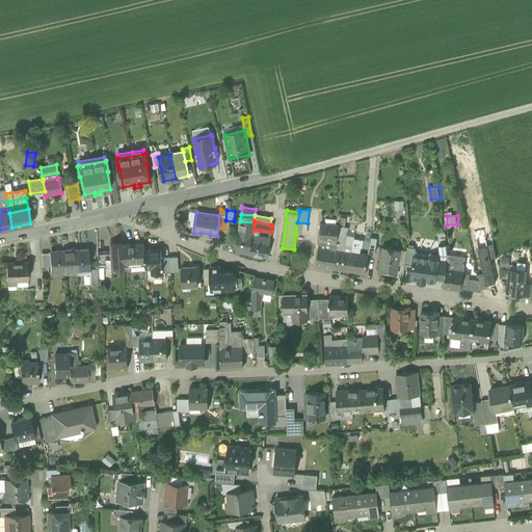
[(240,221),(239,231),(254,234),(254,230),(255,223),(254,222),(240,221)]
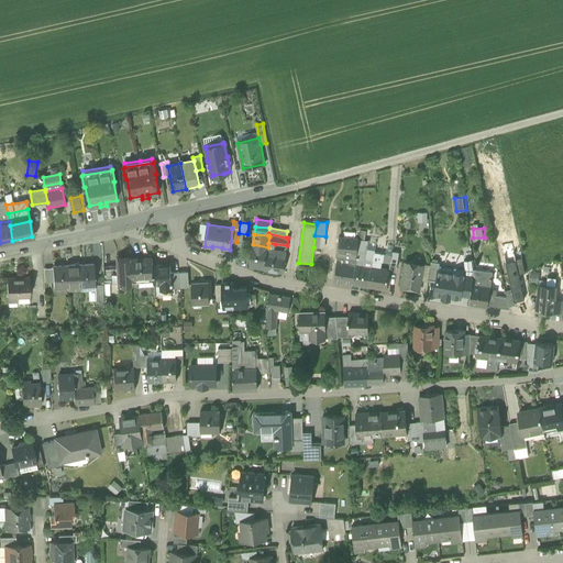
[(326,236),(315,235),(313,247),(323,249),(326,236)]
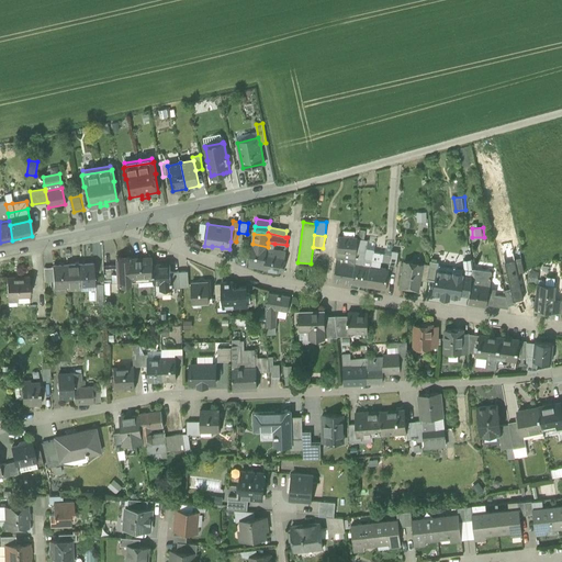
[(338,251),(356,253),(357,239),(338,237),(338,251)]
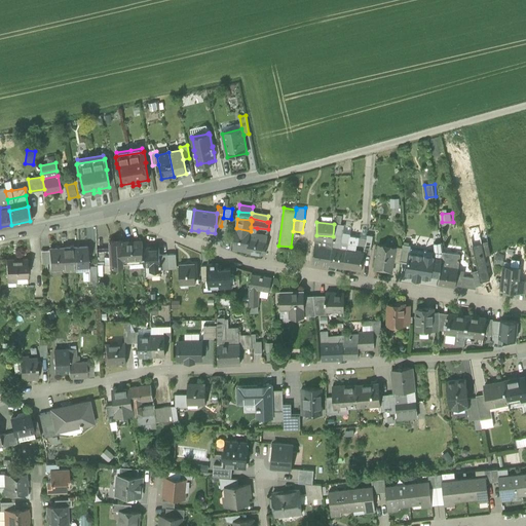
[(334,224),(333,236),(333,241),(341,242),(343,233),(344,225),(341,225),(335,224),(334,224)]
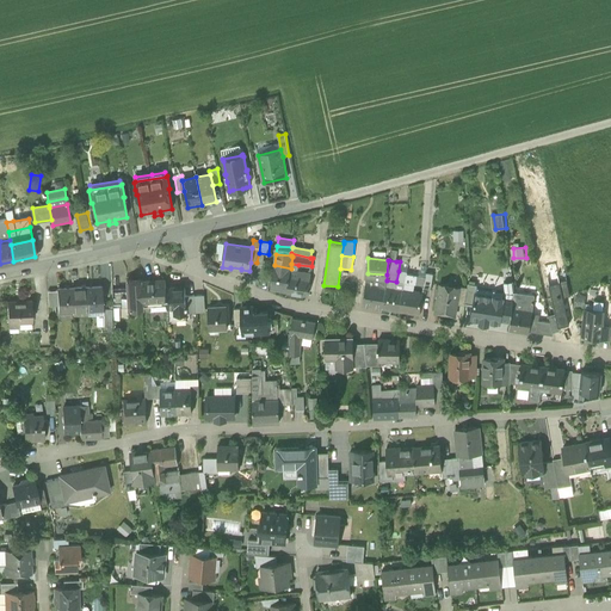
[(400,261),(399,271),(407,272),(409,263),(400,261)]
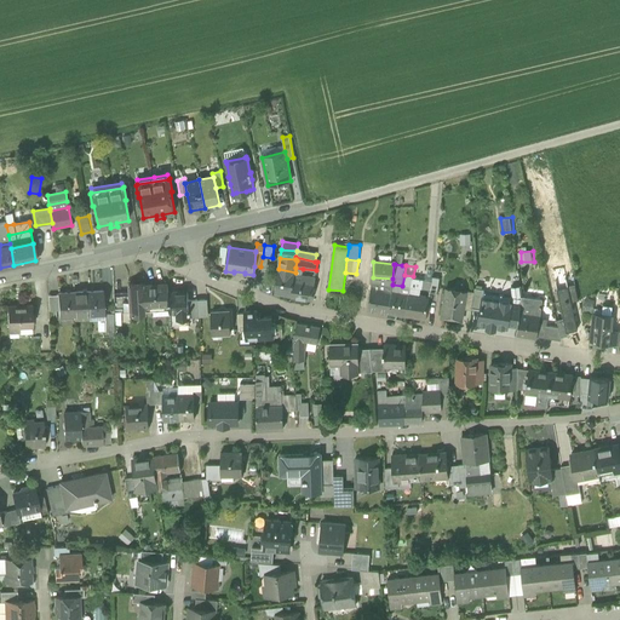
[(303,269),(296,268),(296,273),(292,297),(313,300),(315,279),(302,276),(303,269)]
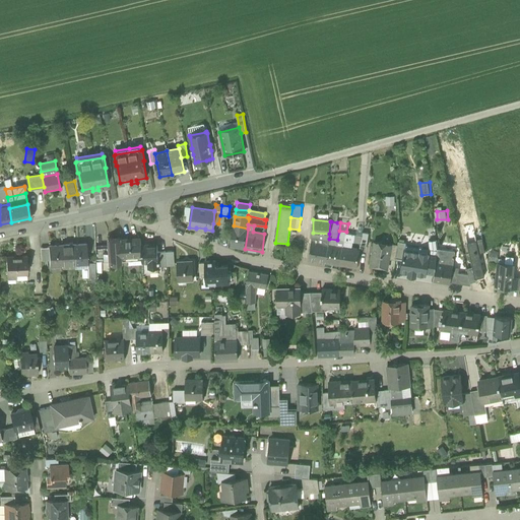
[(245,249),(248,229),(234,225),(231,247),(245,249)]
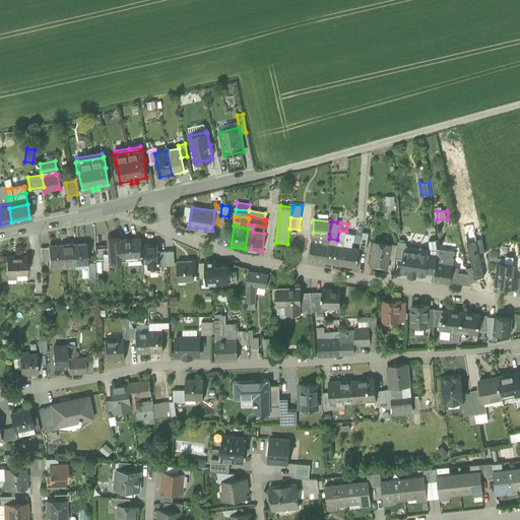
[(346,234),(346,232),(339,231),(337,240),(336,246),(342,247),(343,247),(344,241),(346,234)]
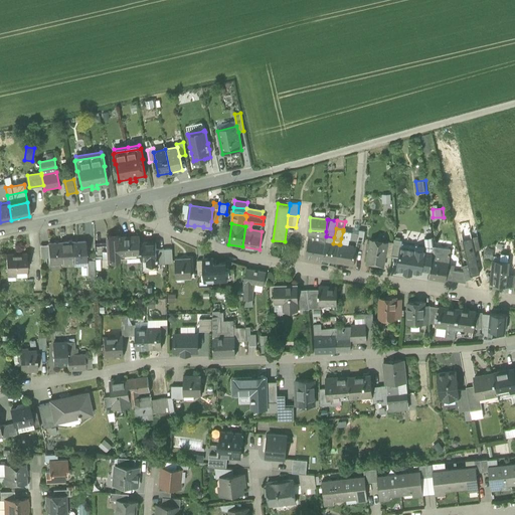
[(325,242),(326,236),(326,231),(310,230),(309,239),(325,242)]
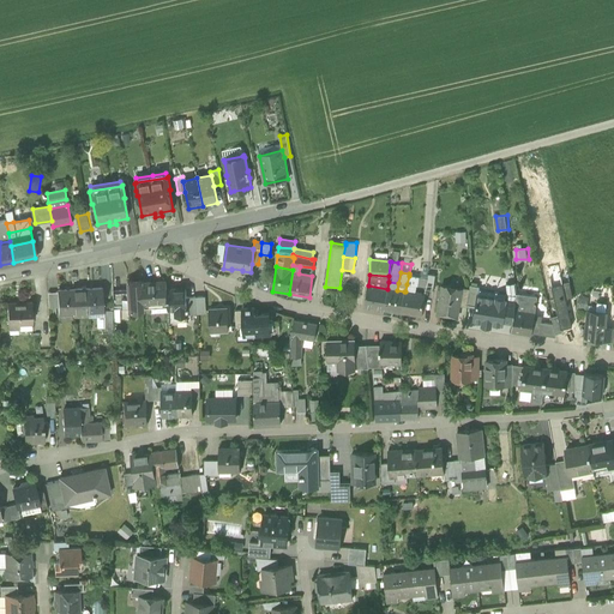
[(549,277),(552,286),(563,283),(561,275),(549,277)]
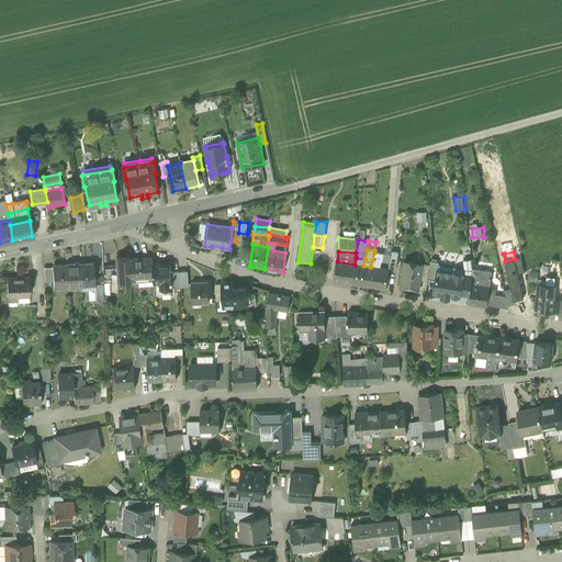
[(381,262),(390,263),(392,255),(374,253),(372,260),(381,262)]
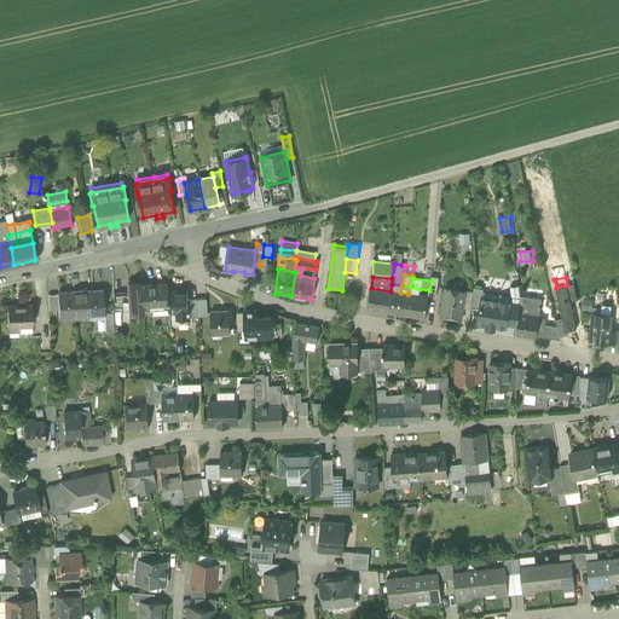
[(144,306),(169,305),(168,293),(168,284),(143,285),(144,306)]
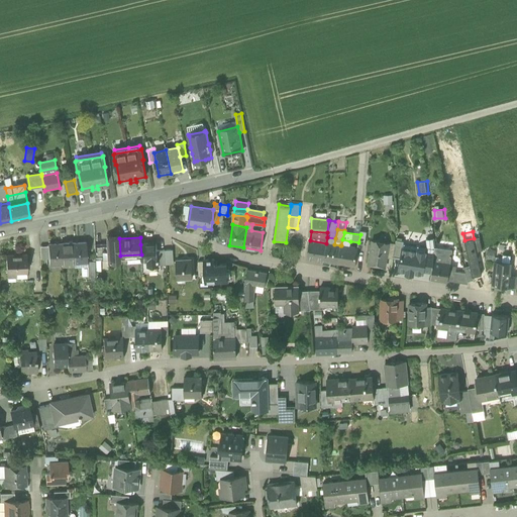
[(474,238),(477,251),(483,250),(480,237),(474,238)]
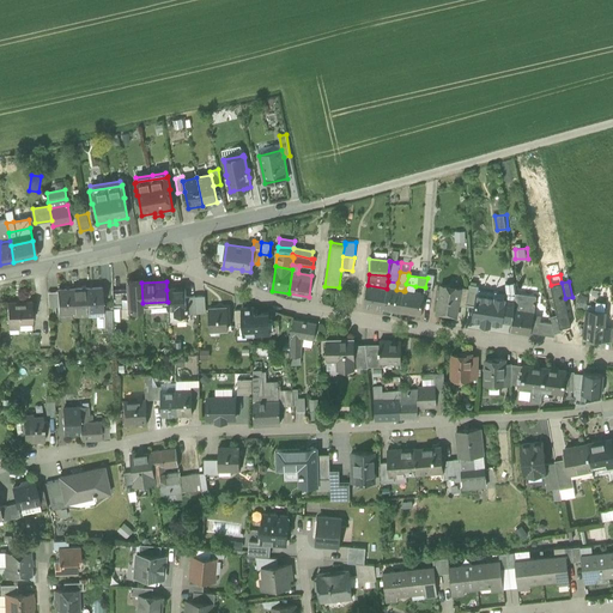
[(143,309),(143,303),(141,283),(127,283),(127,291),(128,309),(128,310),(143,309)]
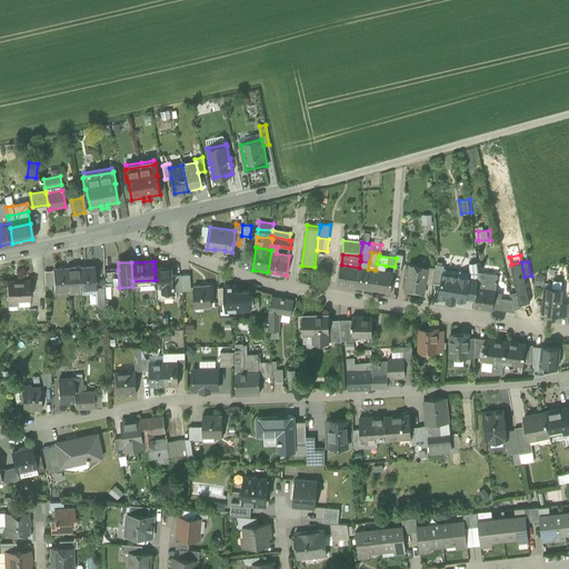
[(470,272),(469,279),(477,280),(479,272),(478,262),(469,263),(470,272)]
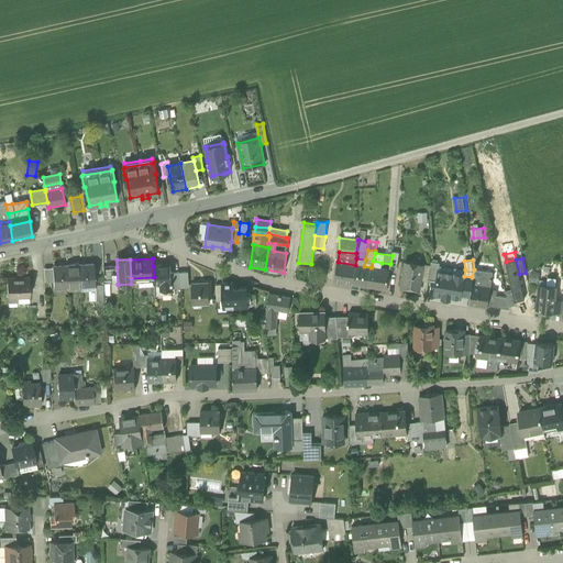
[(519,274),(516,260),(506,262),(511,289),(515,301),(525,299),(519,274)]
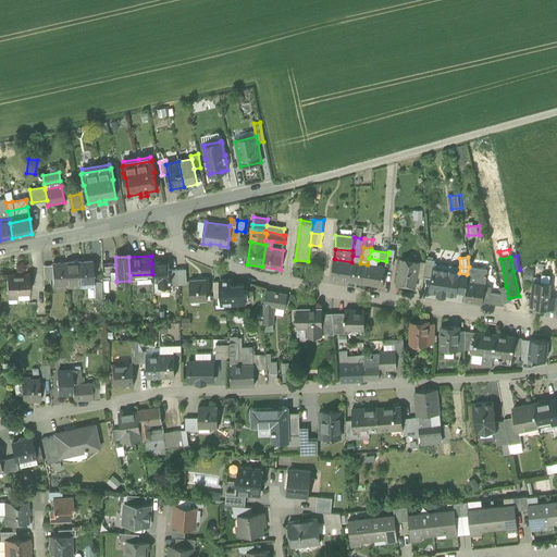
[(331,277),(348,281),(351,262),(334,259),(331,277)]
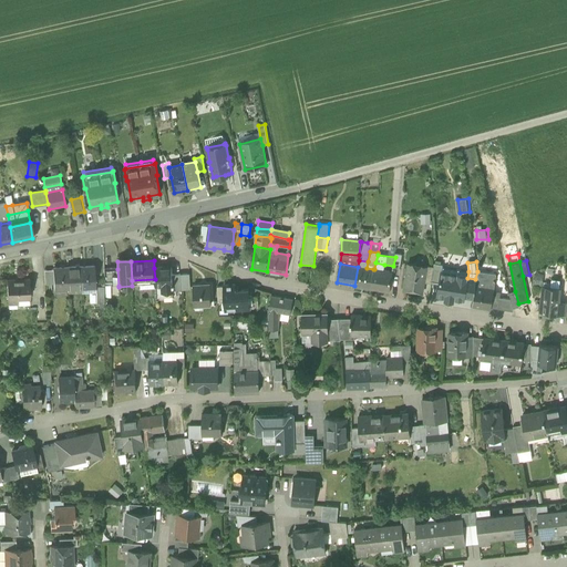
[(432,281),(440,282),(442,267),(443,265),(434,264),(434,267),(432,281)]
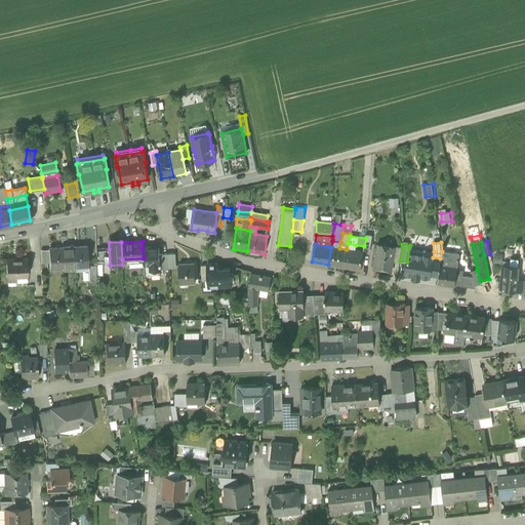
[(374,269),(391,271),(393,261),(395,247),(394,247),(378,245),(377,247),(375,249),(374,252),(376,255),(374,269)]
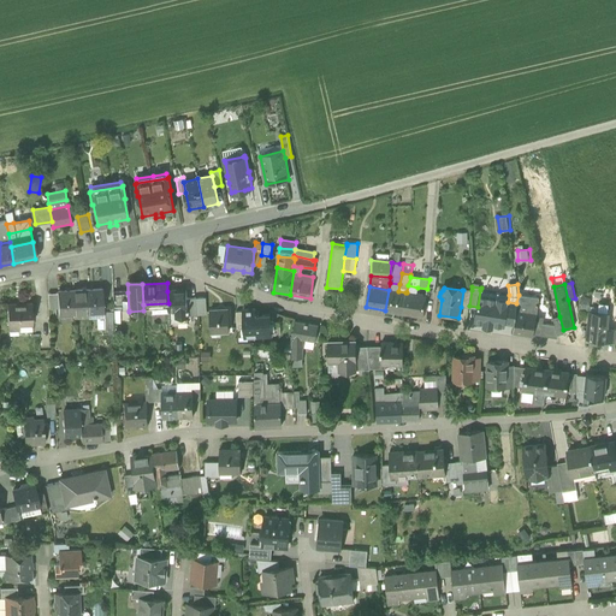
[(461,307),(469,308),(469,306),(472,290),(462,288),(462,290),(463,290),(461,307)]
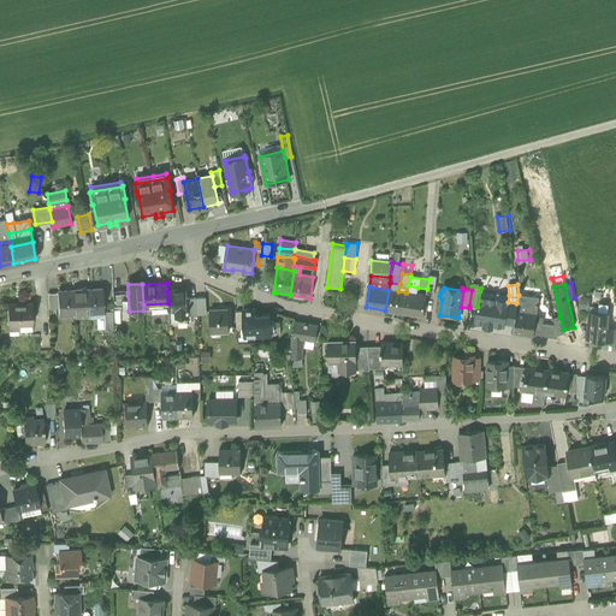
[(101,289),(88,290),(89,312),(102,311),(101,289)]
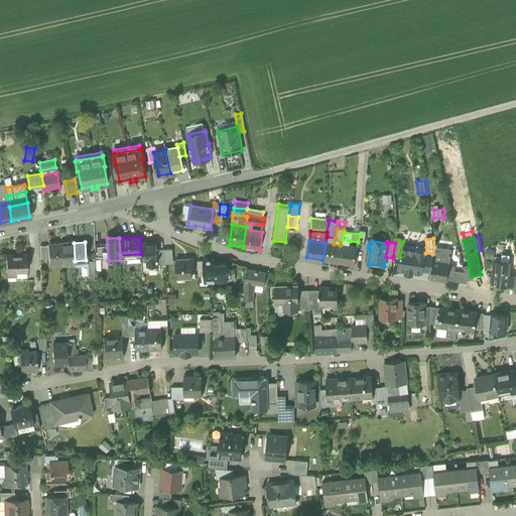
[(61,262),(75,261),(74,243),(60,244),(61,262)]
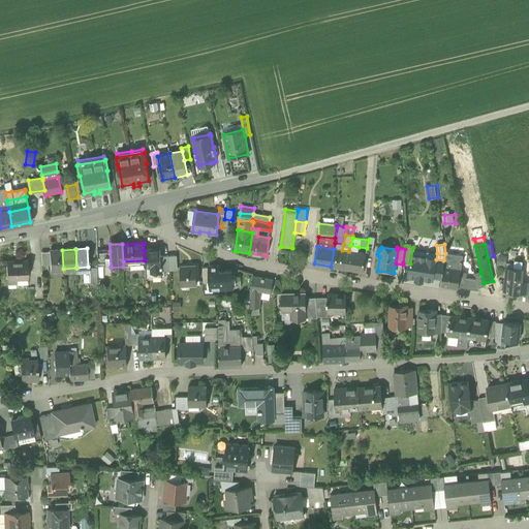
[(145,266),(152,266),(161,266),(160,256),(161,256),(160,249),(144,250),(145,260),(145,266)]
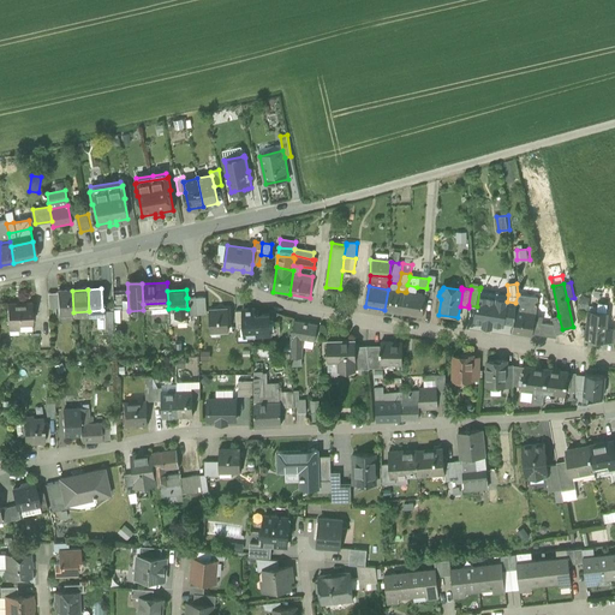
[(405,292),(398,291),(388,290),(384,310),(401,314),(405,292)]
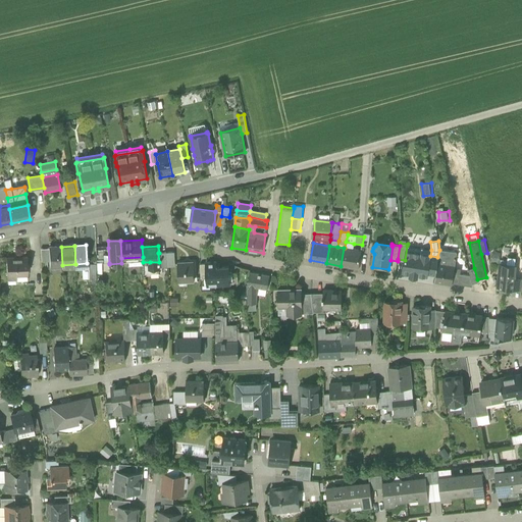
[(431,250),(407,246),(405,260),(403,272),(410,273),(410,276),(417,277),(418,274),(427,276),(428,272),(430,256),(431,250)]
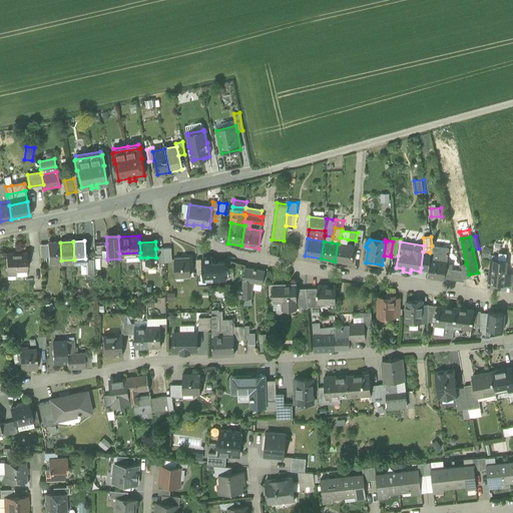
[(49,261),(61,261),(60,242),(48,242),(48,243),(49,257),(49,261)]
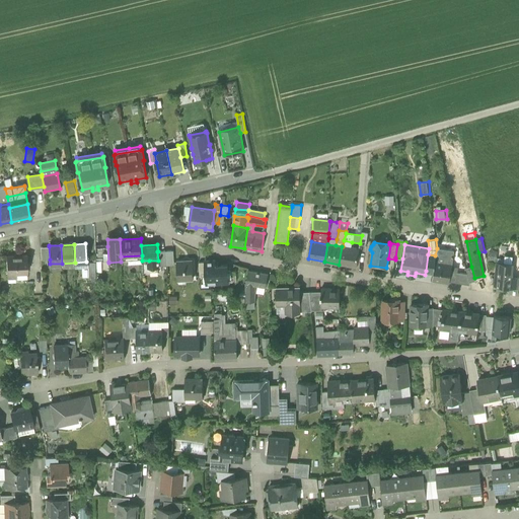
[(41,247),(42,261),(50,260),(49,246),(41,247)]
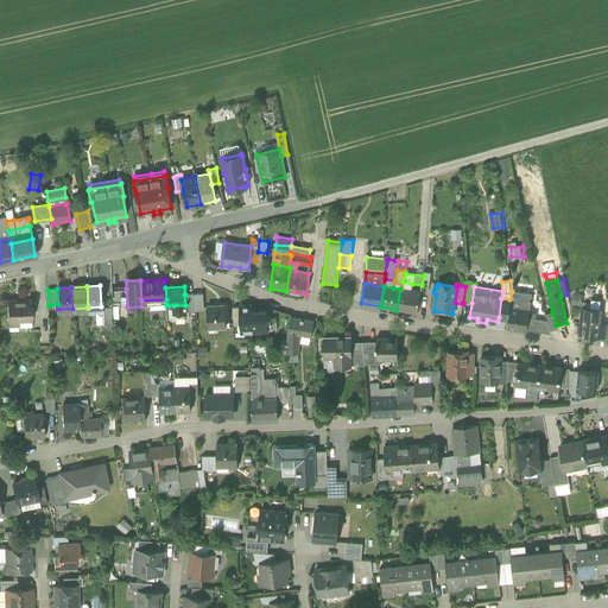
[(422,292),(411,291),(401,289),(400,289),(397,310),(418,314),(422,292)]
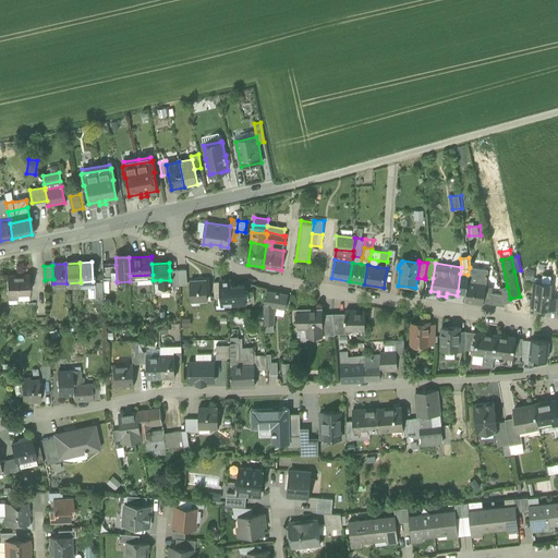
[(468,282),(486,286),(488,269),(470,267),(468,275),(468,282)]
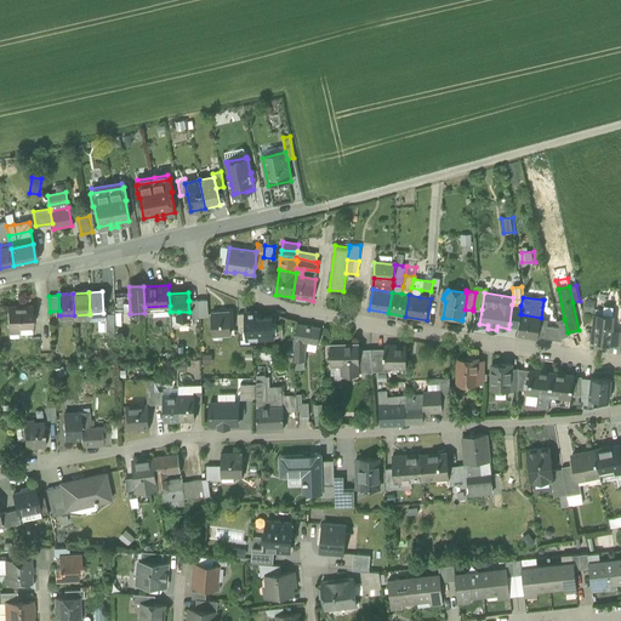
[(208,300),(198,301),(199,318),(209,317),(208,300)]
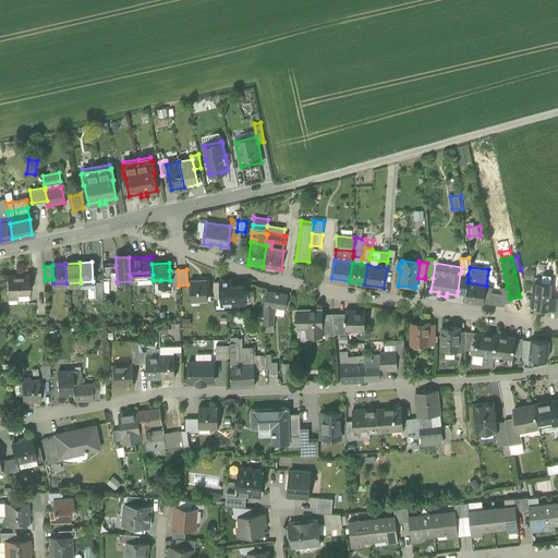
[(171,286),(179,286),(178,270),(170,270),(169,270),(170,280),(170,286),(171,286)]
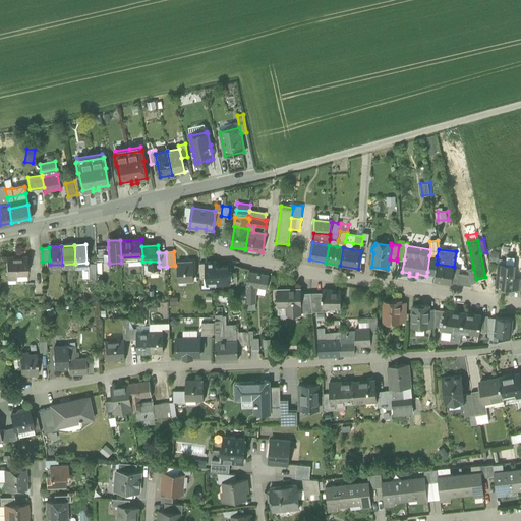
[(429,255),(427,272),(436,274),(437,264),(437,256),(429,255)]
